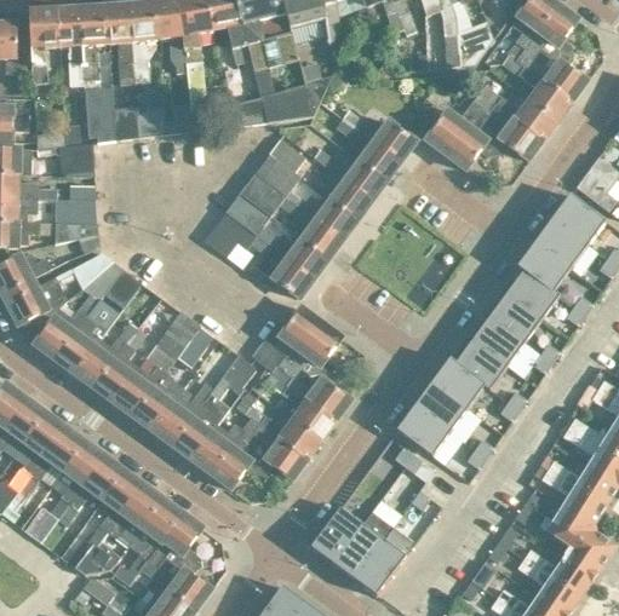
[(154,0),(129,3),(133,74),(133,84),(149,82),(147,58),(155,46),(154,38),(158,38),(154,0)]
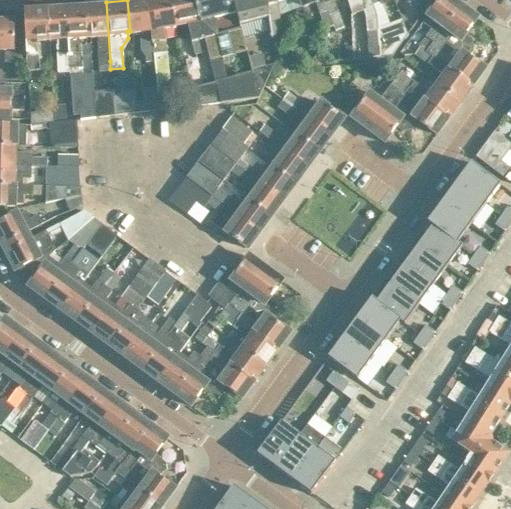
[(153,57),(153,50),(148,0),(127,0),(130,31),(138,30),(140,48),(145,53),(145,58),(153,57)]
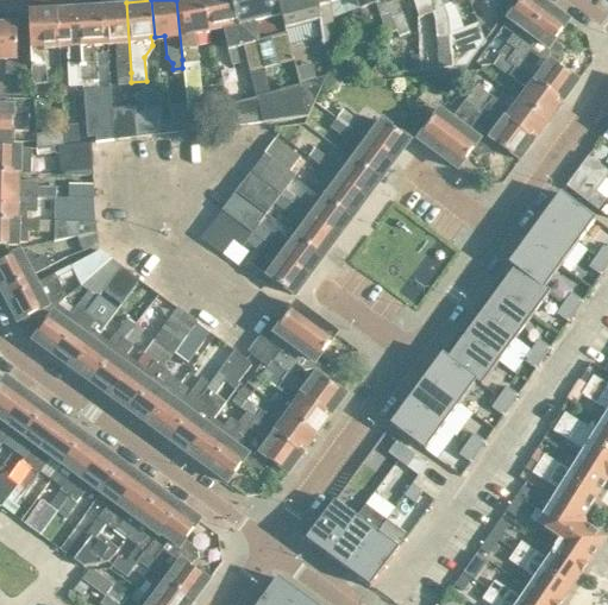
[(176,0),(182,60),(198,58),(195,32),(210,30),(212,29),(206,0),(176,0)]
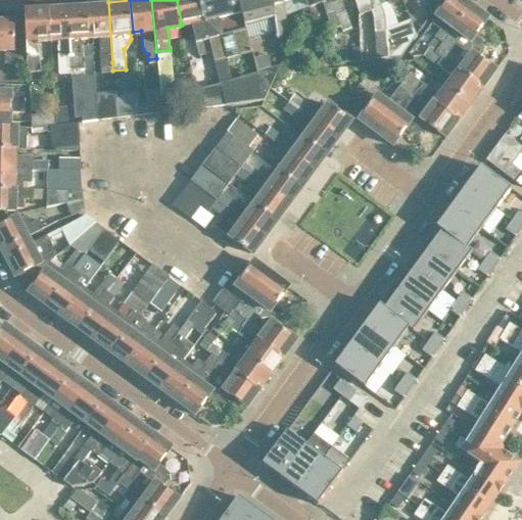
[(199,51),(211,47),(199,0),(177,0),(182,25),(183,25),(192,22),(199,51)]
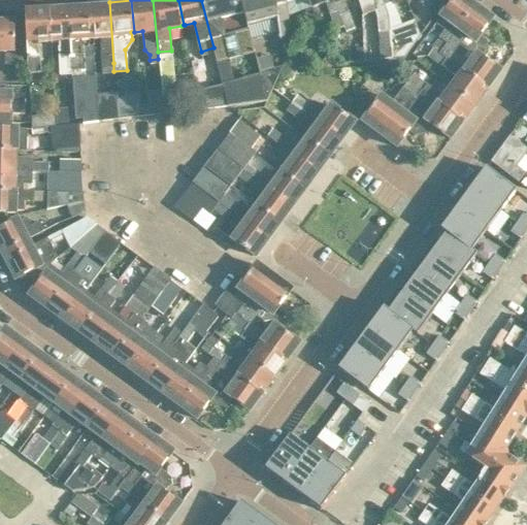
[(254,51),(250,34),(240,0),(201,0),(213,47),(217,60),(229,57),(254,51)]
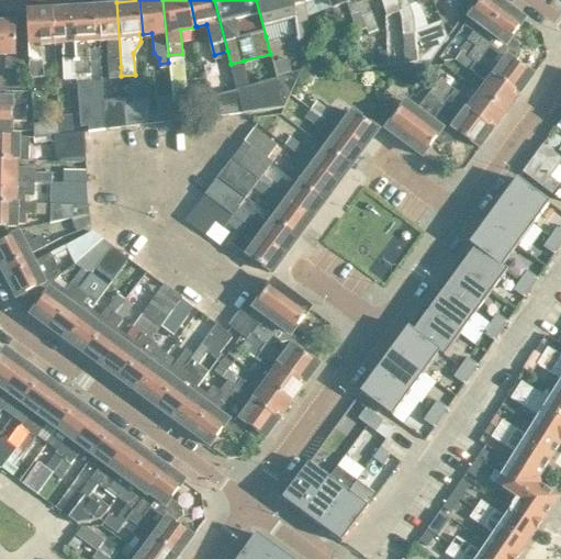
[(272,22),(294,17),(292,3),(291,0),(256,0),(266,36),(276,34),(272,22)]
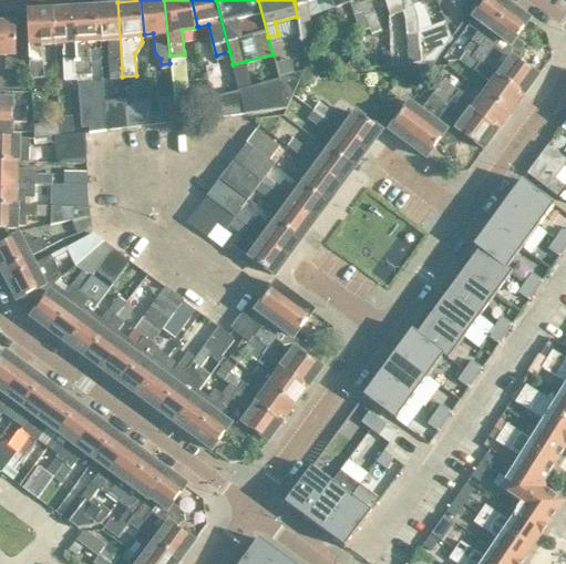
[(294,0),(295,3),(297,17),(298,33),(296,33),(296,39),(298,38),(299,41),(301,51),(308,54),(317,34),(311,36),(307,0),(294,0)]
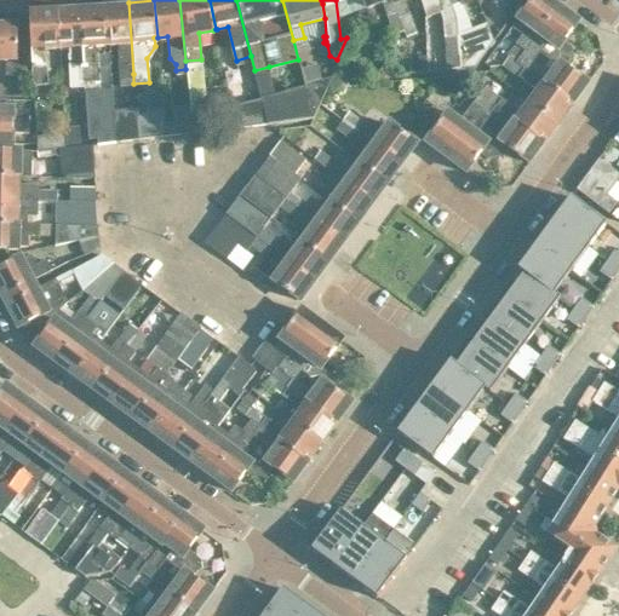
[(362,0),(365,5),(378,0),(382,0),(394,33),(402,29),(396,12),(390,0),(362,0)]
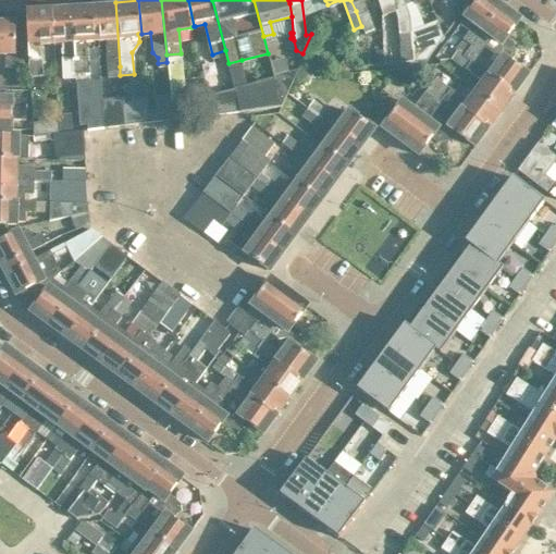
[(350,0),(356,11),(361,26),(362,32),(373,27),(361,0),(350,0)]
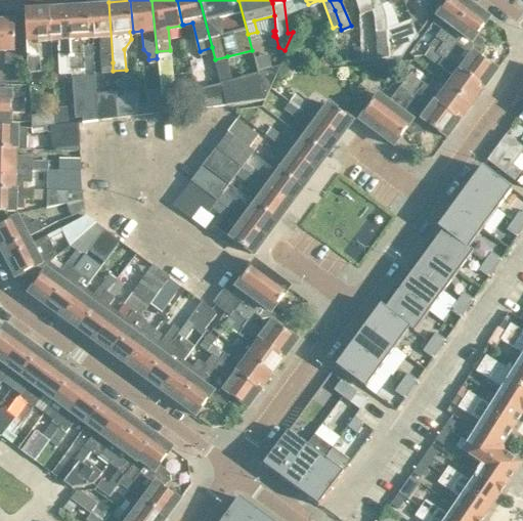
[(355,0),(359,12),(371,9),(373,13),(374,30),(386,29),(385,27),(384,12),(379,0),(355,0)]
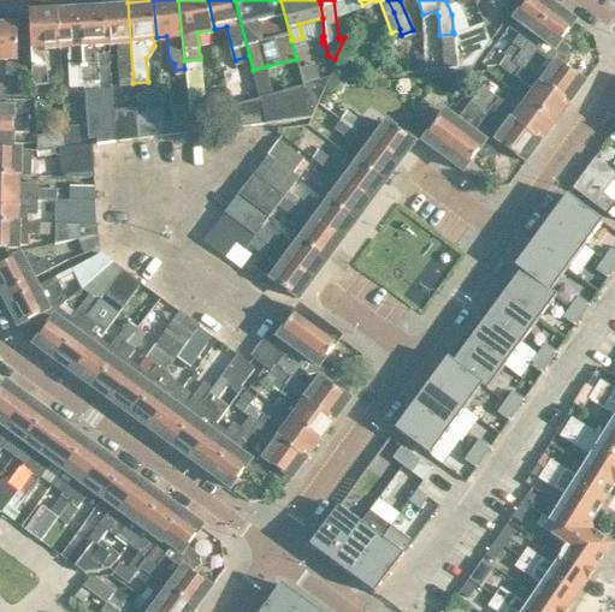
[(445,0),(451,15),(461,11),(456,0),(445,0)]
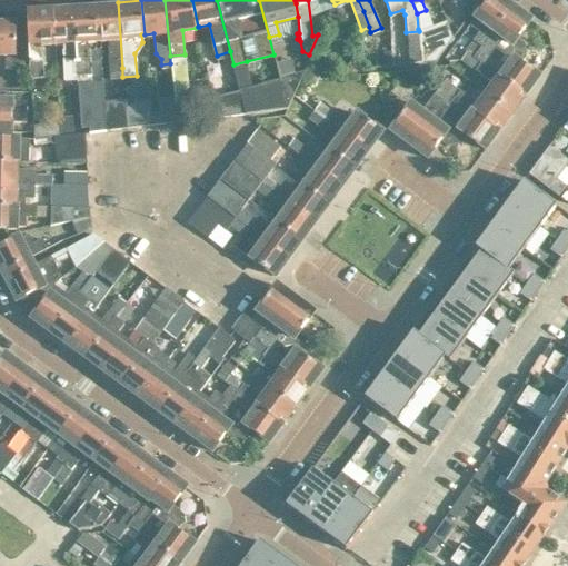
[(464,0),(469,13),(479,0),(464,0)]
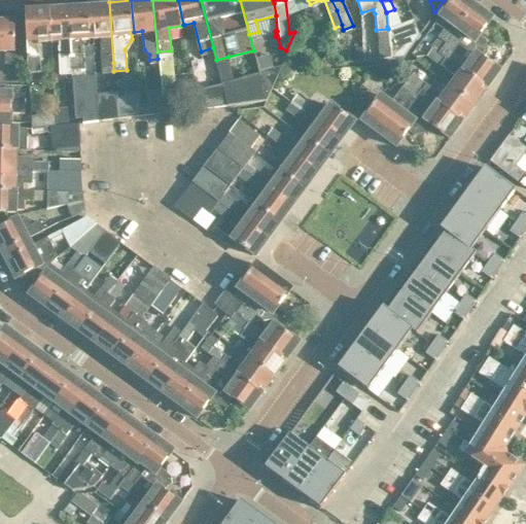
[(449,0),(434,21),(443,28),(437,35),(446,41),(474,4),(467,0),(449,0)]
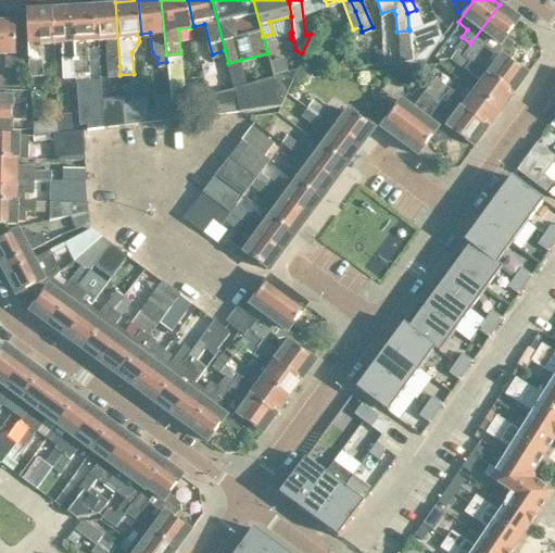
[(115,2),(90,4),(91,21),(98,21),(99,38),(105,37),(106,42),(104,42),(106,67),(106,76),(120,75),(120,66),(115,2)]
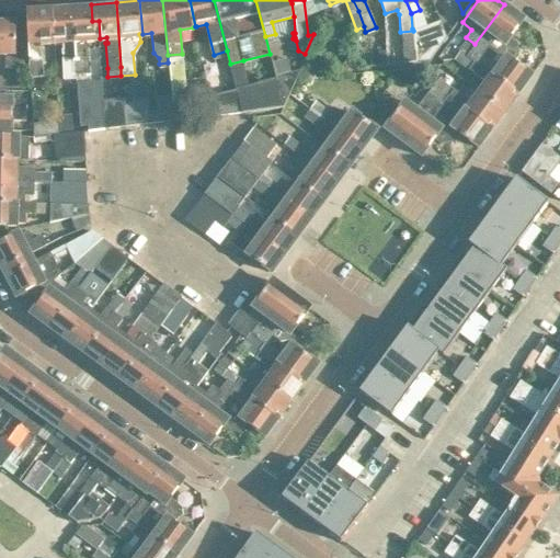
[(91,4),(71,6),(76,77),(76,81),(86,81),(86,79),(86,72),(89,72),(88,44),(86,44),(86,38),(100,38),(99,21),(92,21),(91,4)]
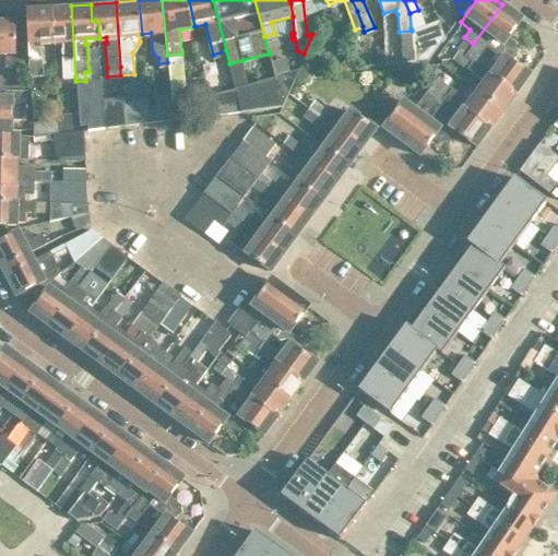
[(321,13),(316,25),(330,30),(333,14),(329,4),(322,7),(321,13)]
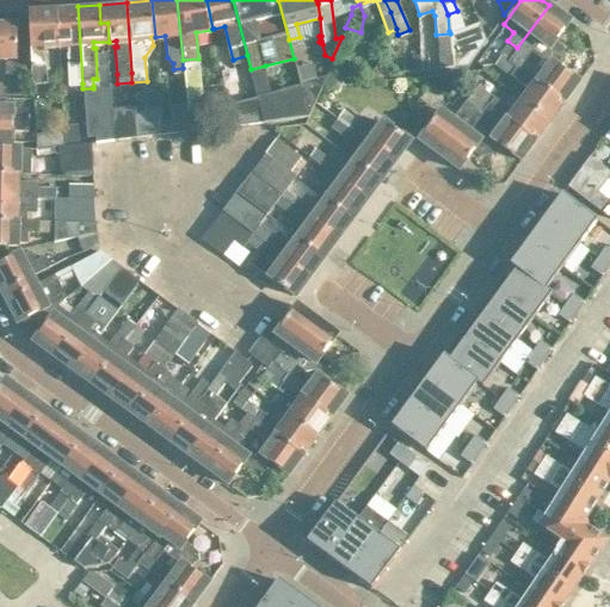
[(568,19),(549,5),(517,48),(510,59),(562,51),(562,44),(554,38),(568,19)]
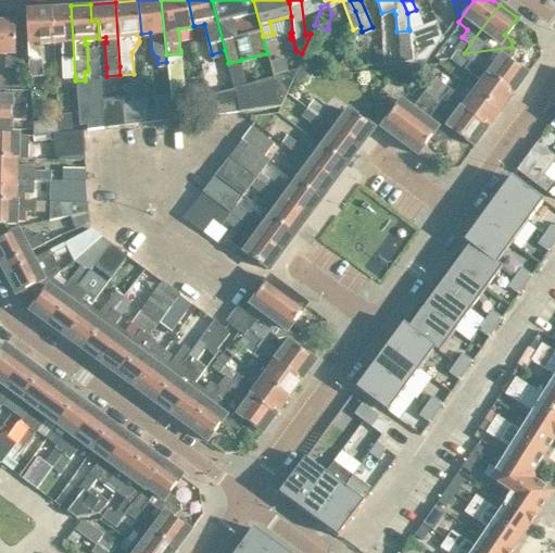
[(51,7),(53,40),(61,40),(61,46),(60,46),(61,77),(75,76),(71,5),(51,7)]
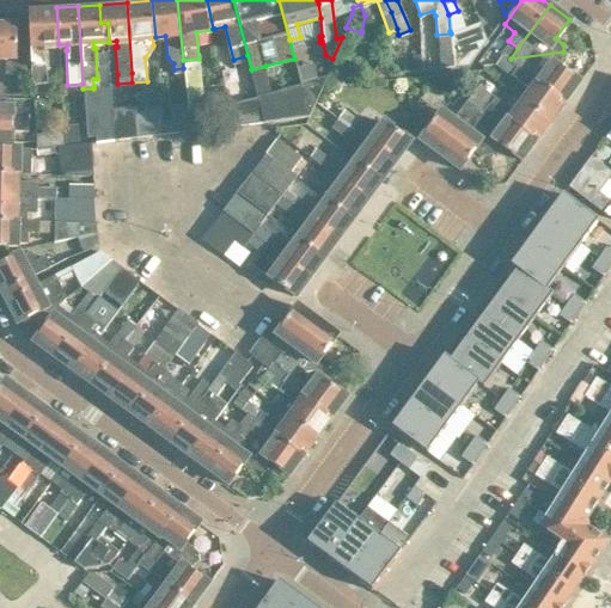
[(56,7),(28,10),(29,23),(31,73),(31,83),(47,81),(46,45),(59,44),(56,7)]
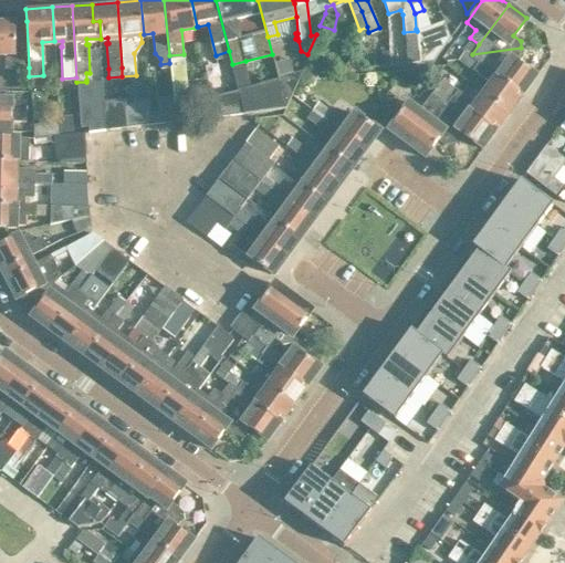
[(442,19),(416,29),(417,31),(418,45),(419,60),(432,58),(449,35),(442,19)]
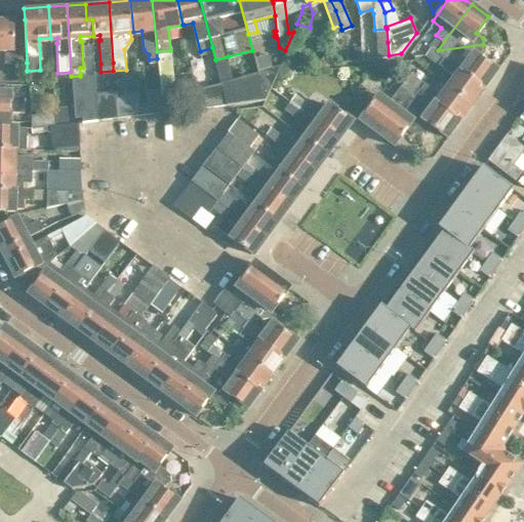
[(0,49),(4,49),(12,49),(13,19),(13,18),(0,18),(0,49)]
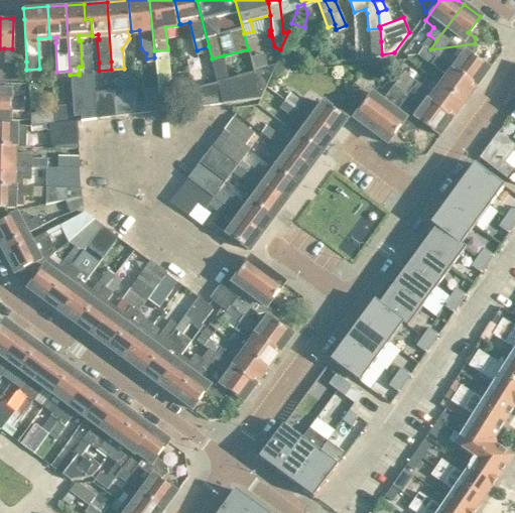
[(4,48),(4,60),(26,61),(24,19),(13,19),(12,48),(4,48)]
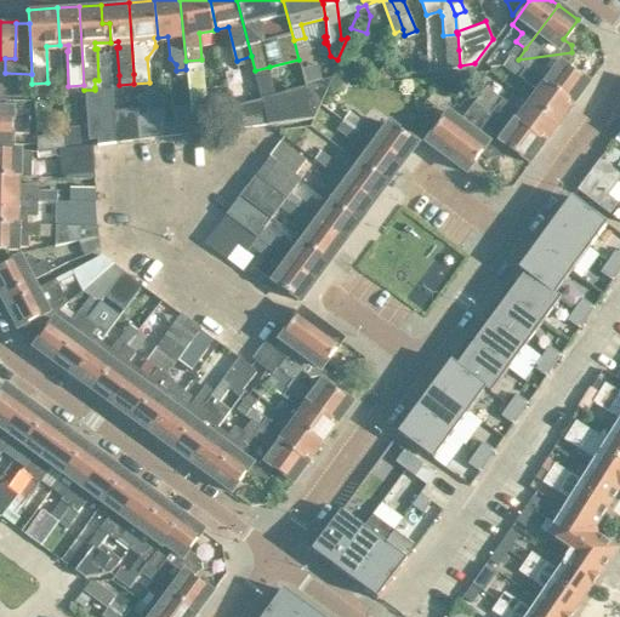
[(525,49),(516,41),(501,62),(518,74),(525,64),(518,60),(525,49)]
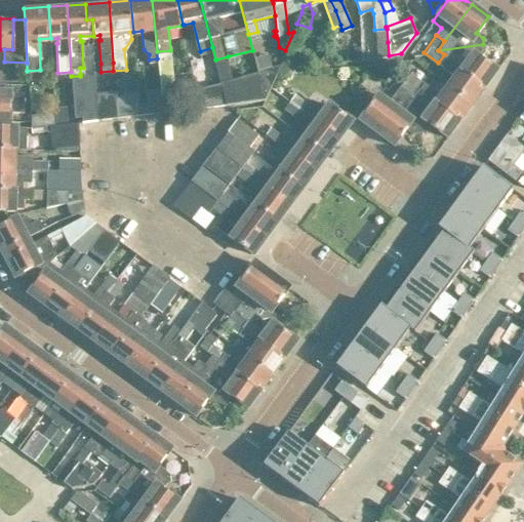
[(388,42),(376,43),(377,56),(389,55),(388,42)]
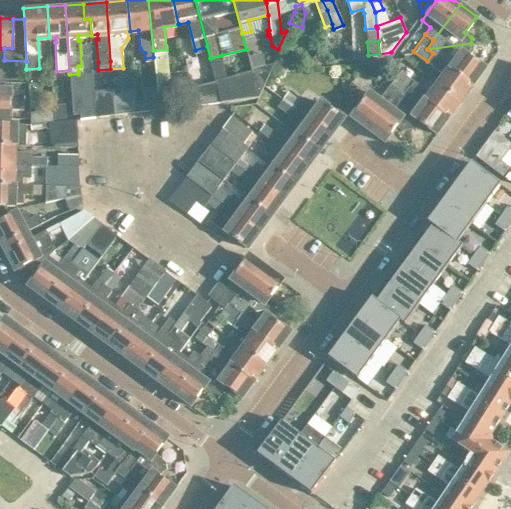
[(427,49),(433,53),(472,82),(484,67),(467,55),(472,48),(471,43),(427,49)]
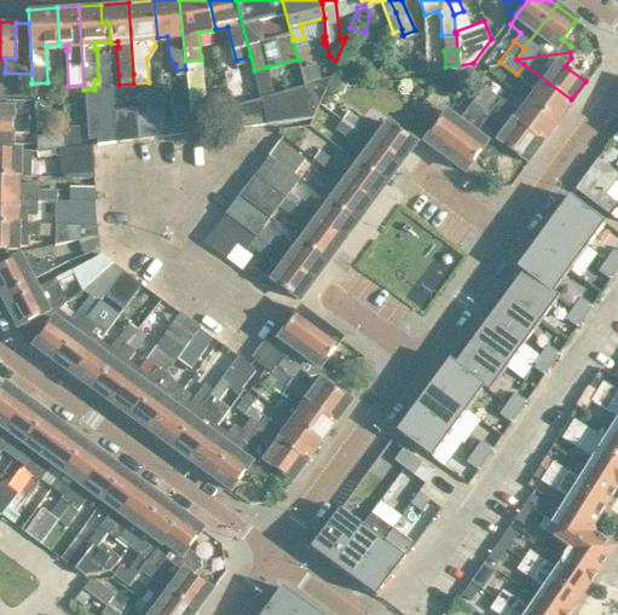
[(555,121),(571,99),(524,64),(517,74),(536,88),(527,99),(555,121)]
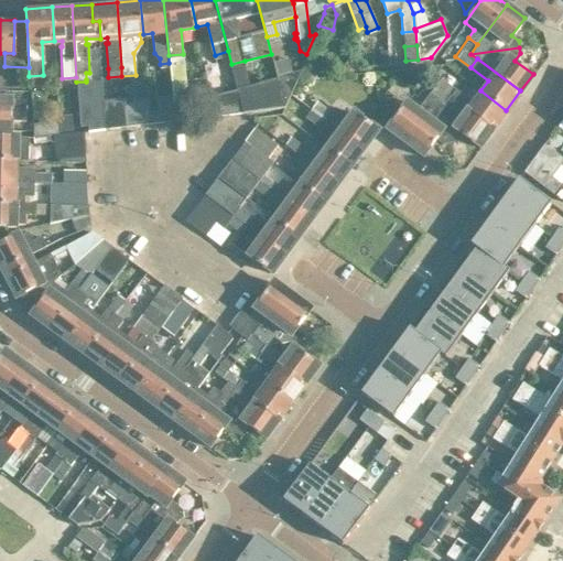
[(273,66),(275,77),(283,106),(290,92),(301,67),(291,69),(290,63),(273,66)]
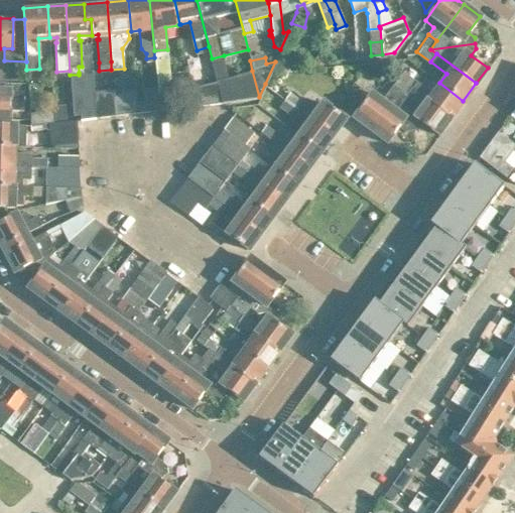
[(227,101),(259,97),(252,71),(229,77),(217,80),(222,102),(227,101)]
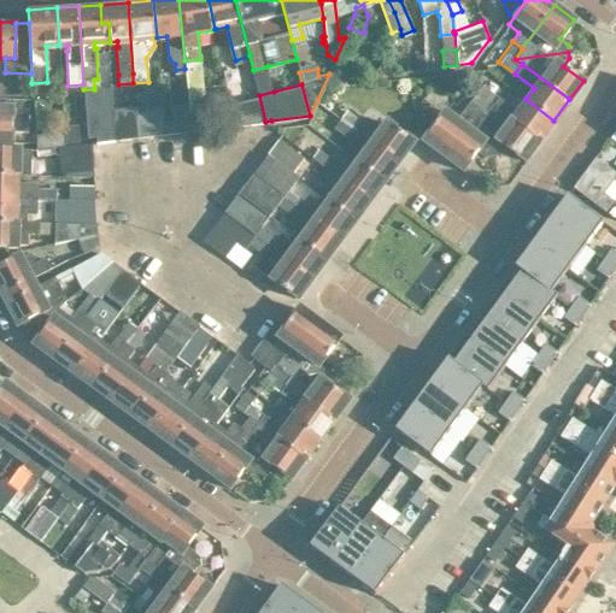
[(540,140),(553,121),(526,99),(517,110),(481,84),(476,92),(540,140)]
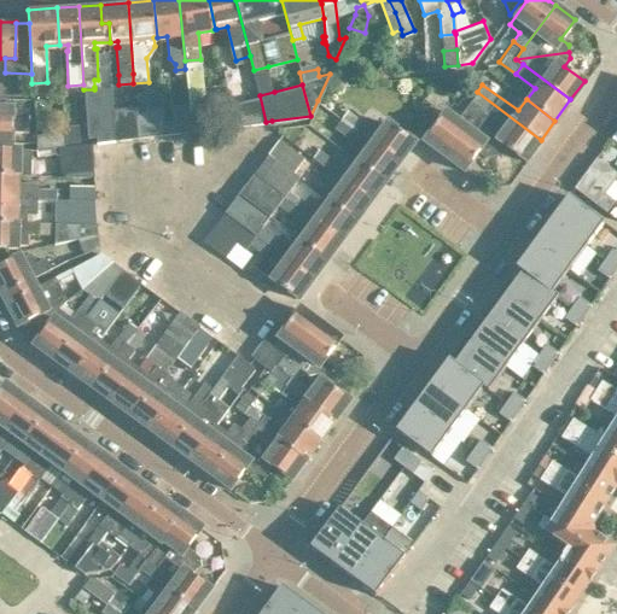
[(477,92),(471,99),(481,106),(488,111),(506,126),(496,139),(492,139),(493,153),(501,152),(506,145),(527,159),(541,140),(477,92)]
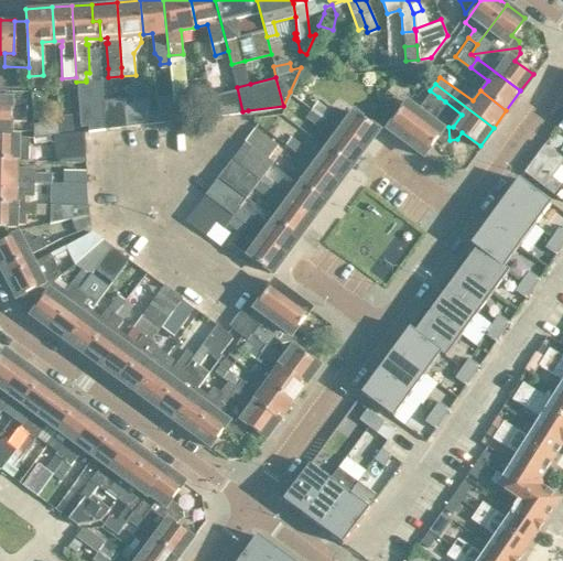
[(214,115),(242,111),(237,87),(210,94),(214,115)]
